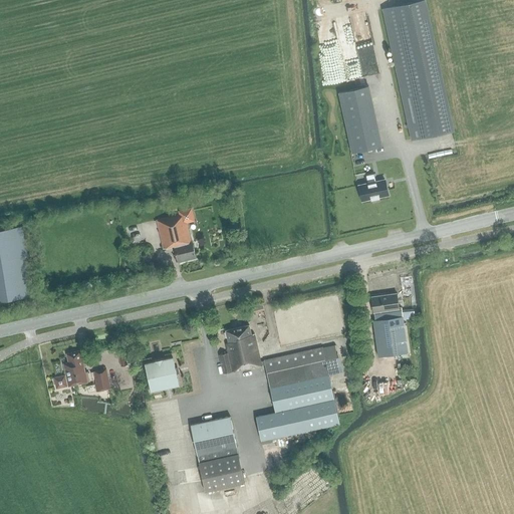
[(402,96),(411,140),(452,131),(423,0),(384,9),(403,96),(402,96)]
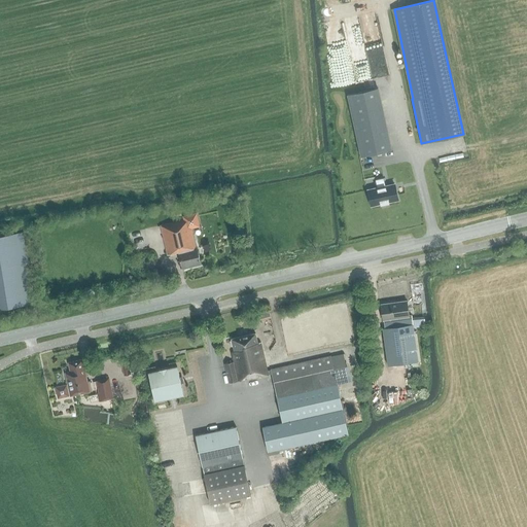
[(373,69),(374,77),(390,77),(389,62),(384,62),(384,69),(373,69)]
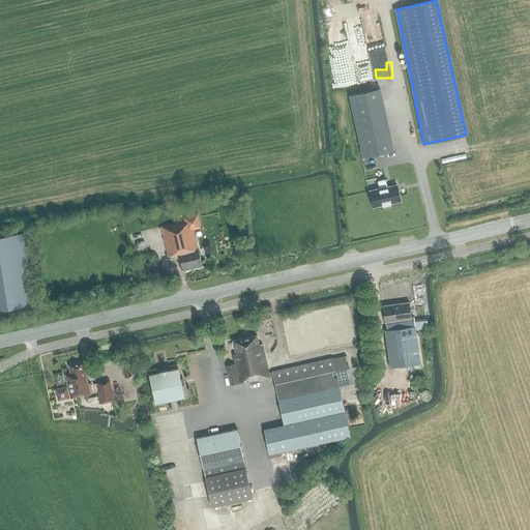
[(349,97),(361,158),(392,152),(380,90),(349,97)]
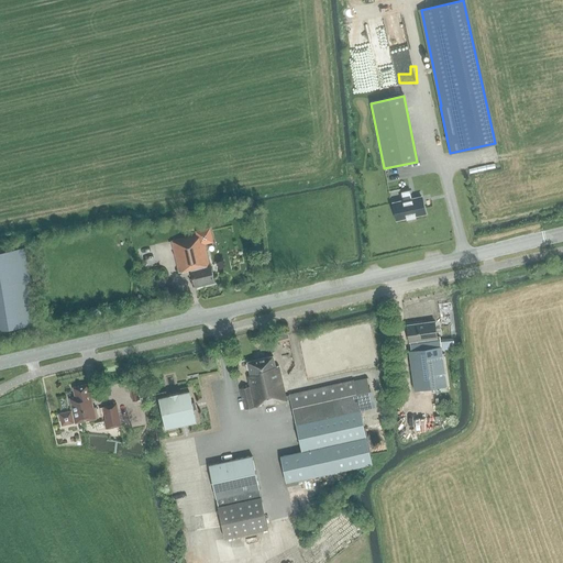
[(401,192),(403,201),(394,203),(397,221),(426,214),(421,197),(411,199),(410,190),(401,192)]
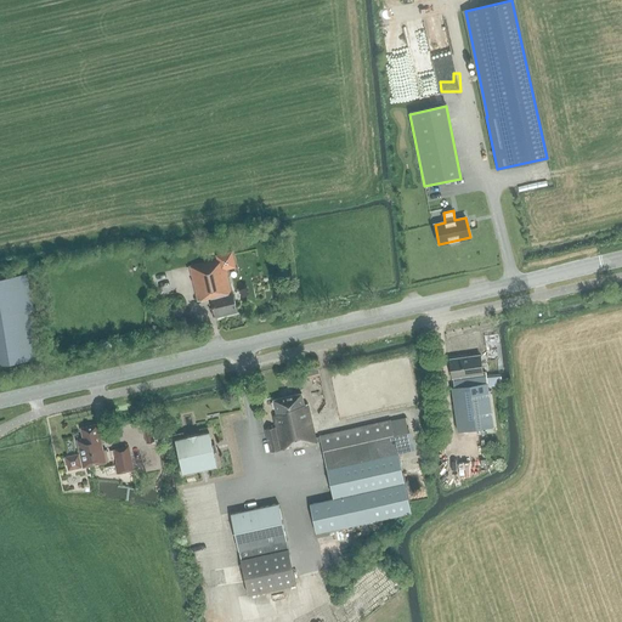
[(231,293),(226,270),(236,267),(232,252),(215,255),(216,260),(190,266),(198,301),(210,298),(215,317),(237,311),(232,292),(231,293)]
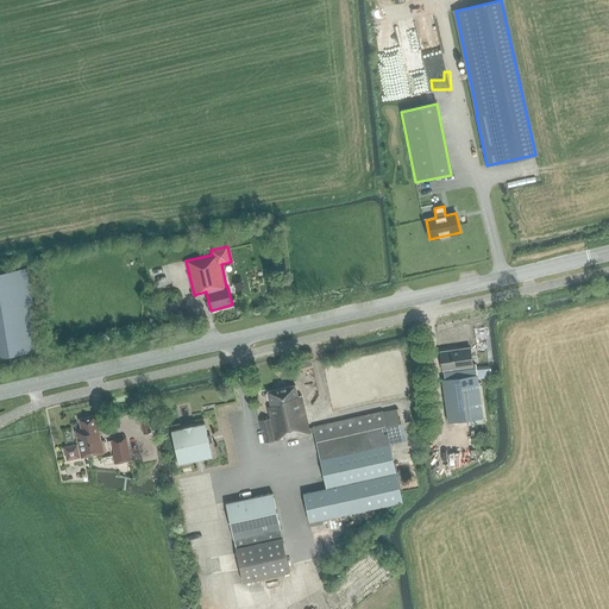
[(0,356),(41,350),(27,268),(0,271),(0,356)]
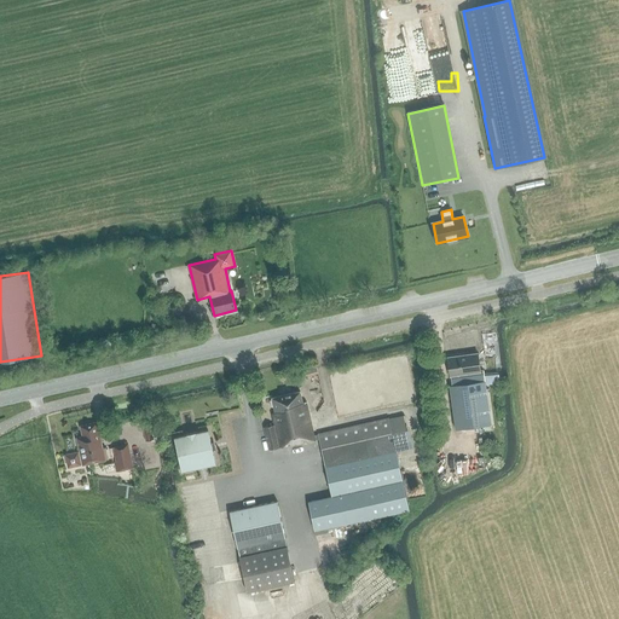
[(480,371),(478,353),(447,358),(450,376),(452,376),(453,386),(450,386),(456,431),(491,424),(485,385),(485,381),(484,375),(484,371),(480,371)]
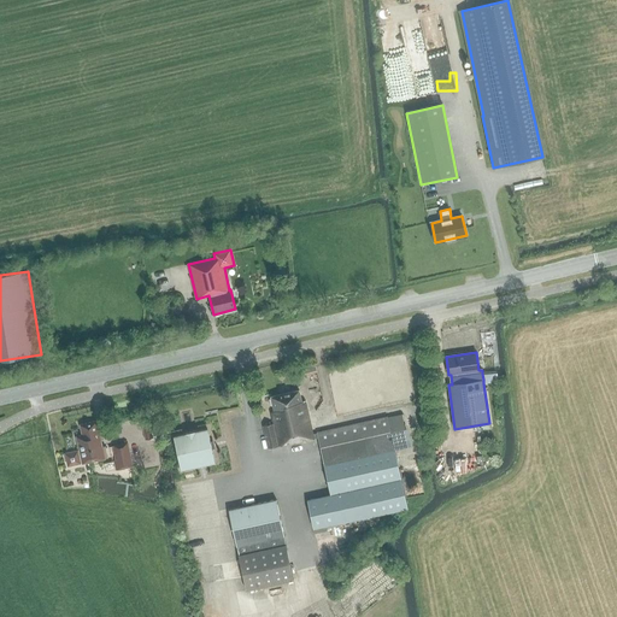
[(301,374),(319,370),(317,358),(299,362),(301,374)]
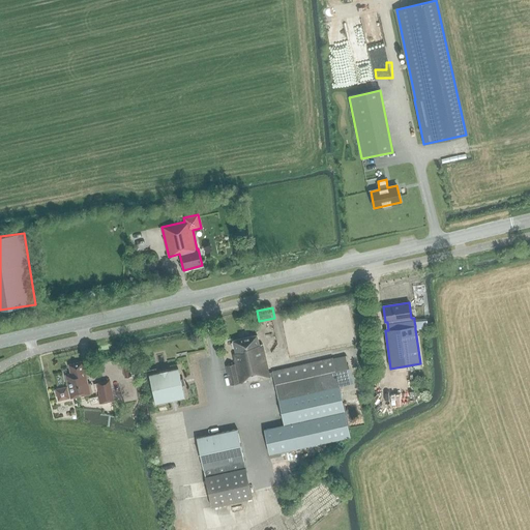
[(423,319),(414,321),(415,326),(415,329),(424,328),(427,328),(425,321),(425,319),(423,319)]
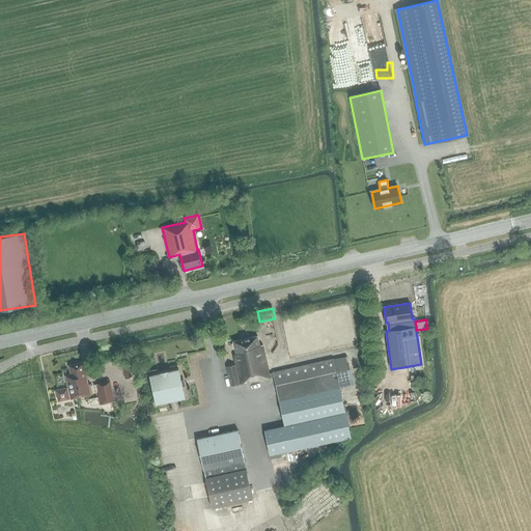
[(270,379),(274,378),(284,426),(264,430),(270,455),(351,437),(333,359),(273,372),(273,373),(269,373),(262,345),(259,345),(257,336),(233,342),(235,354),(233,355),(235,365),(226,367),(230,386),(249,382),(249,384),(270,379)]
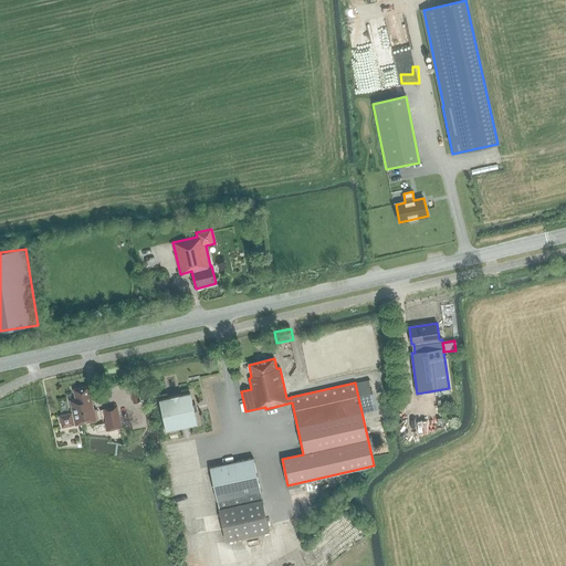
[(92,404),(95,402),(93,395),(91,396),(88,386),(73,389),(75,399),(70,400),(73,416),(71,417),(69,415),(63,416),(61,419),(62,425),(65,427),(71,425),(72,422),(74,422),(75,426),(98,420),(96,409),(94,410),(92,404)]
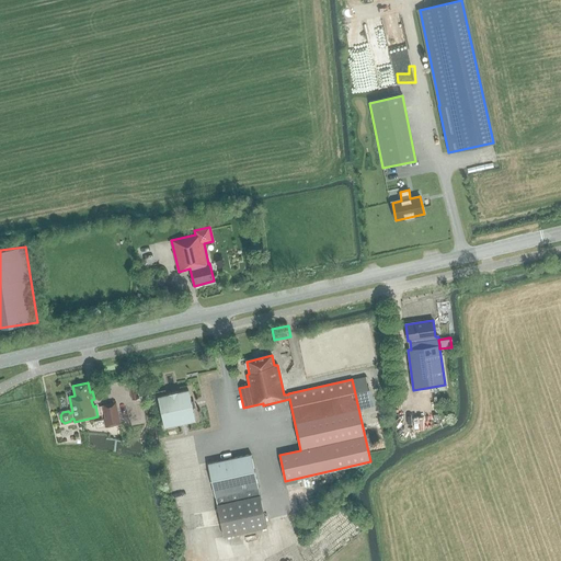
[(129,386),(132,399),(139,398),(136,385),(129,386)]
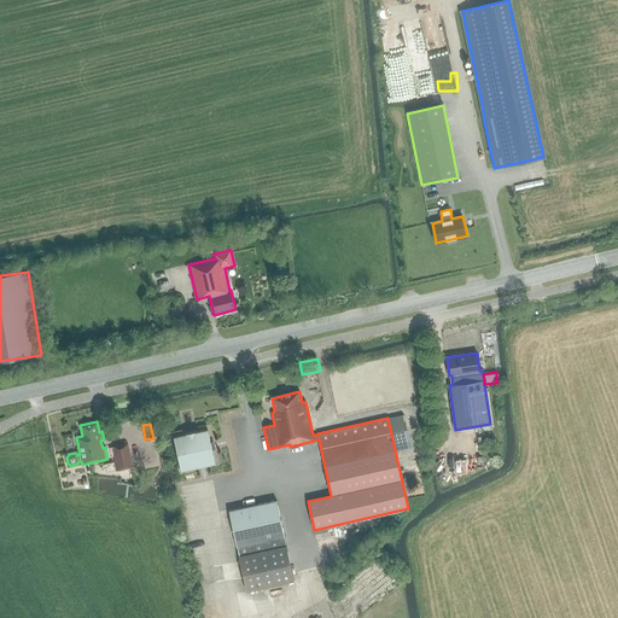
[(215,462),(208,430),(174,437),(181,471),(215,462)]
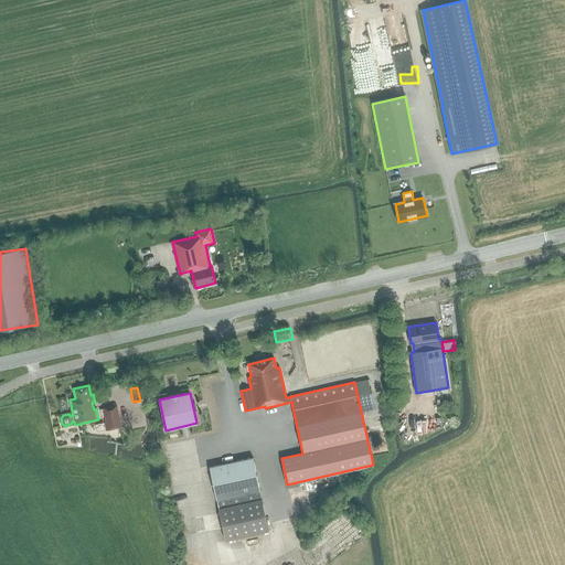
[(121,427),(117,405),(103,408),(106,420),(104,422),(106,430),(121,427)]
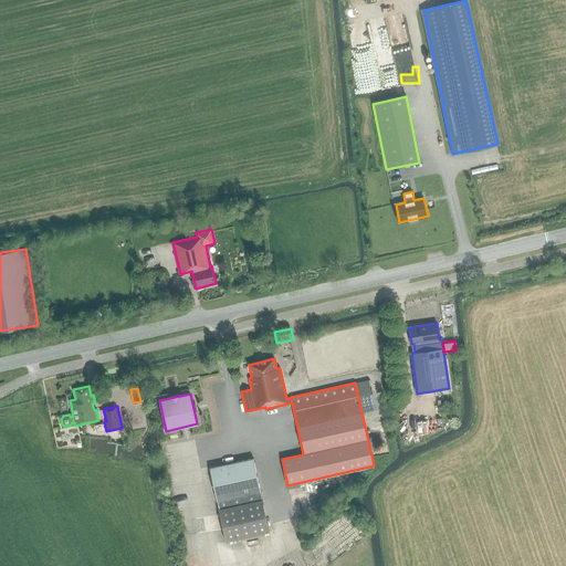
[(210,468),(217,501),(226,542),(269,533),(262,500),(260,491),(253,459),(210,468)]
